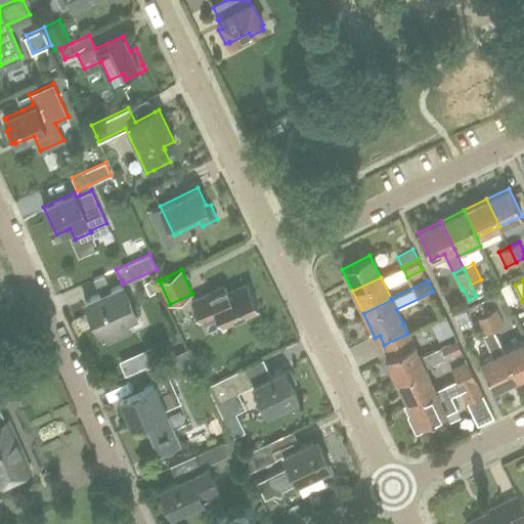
[(99,293),(84,300),(98,332),(102,340),(106,339),(106,340),(129,330),(125,319),(136,315),(123,284),(122,282),(122,284),(111,288),(99,293)]
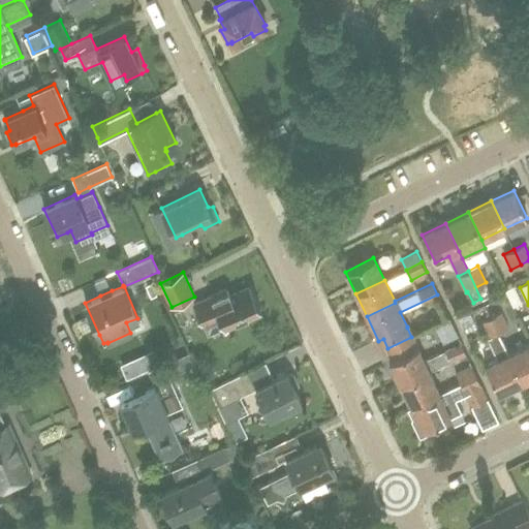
[(514,306),(521,302),(514,285),(505,289),(514,306)]
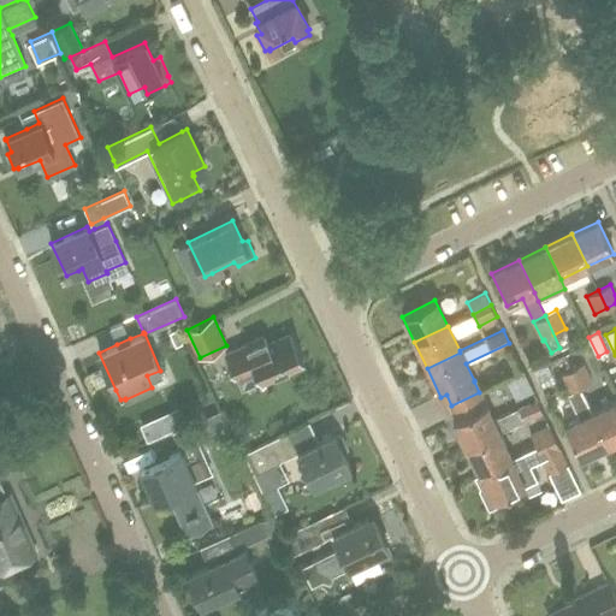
[(262,336),(225,351),(236,377),(242,389),(262,380),(268,377),(301,363),(300,360),(302,359),(296,345),(294,347),(288,333),(268,342),(266,343),(262,336)]
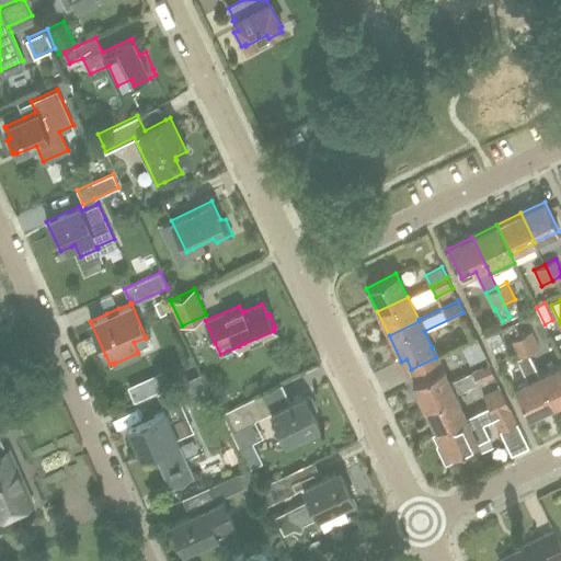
[(485,336),(490,347),(503,342),(497,331),(485,336)]
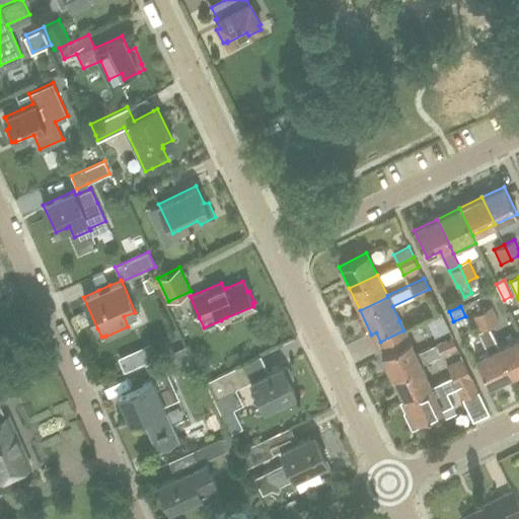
[(480,310),(489,325),(499,320),(491,306),(480,310)]
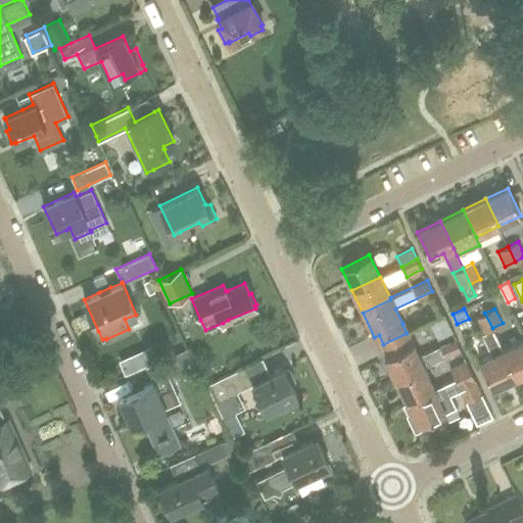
[(481,333),(492,328),(484,313),(474,318),(481,333)]
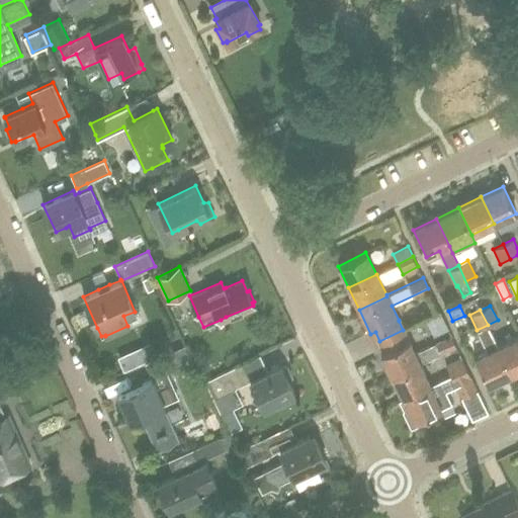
[(419,363),(420,364),(455,347),(450,337),(414,354),(403,330),(379,341),(384,352),(380,354),(392,376),(419,363)]
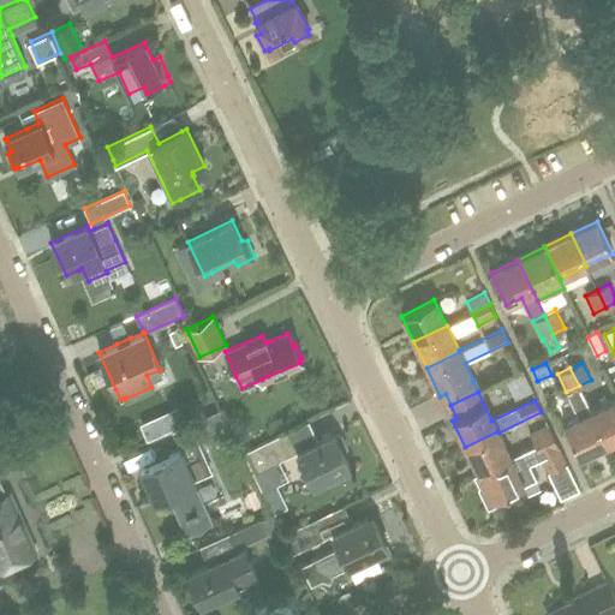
[(591,411),(581,393),(569,399),(578,417),(563,424),(579,458),(605,445),(590,412),(591,411)]
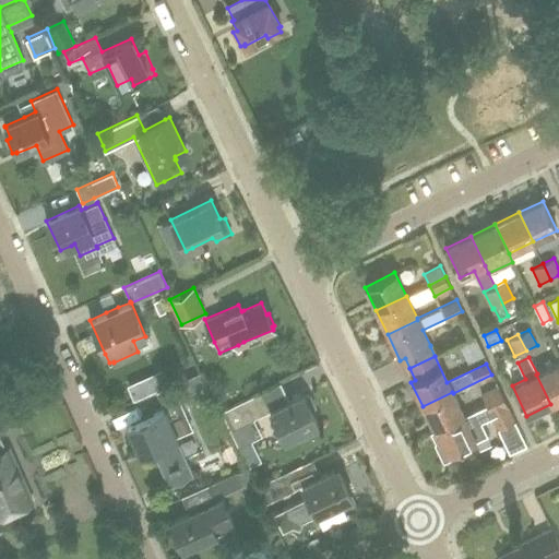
[(550,404),(558,400),(558,363),(537,373),(536,375),(550,404)]
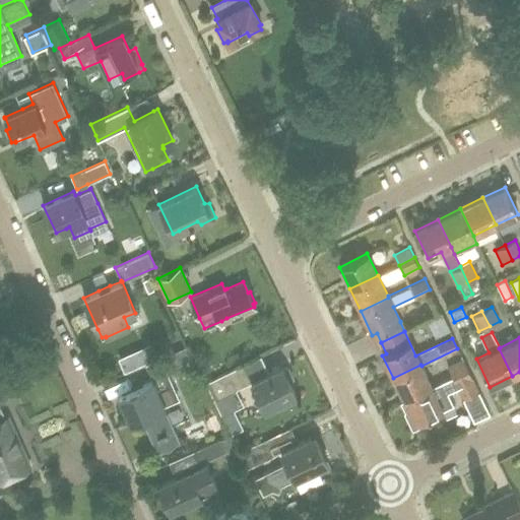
[(190,345),(146,365),(152,380),(154,384),(157,390),(169,385),(164,373),(170,370),(196,358),(190,345)]
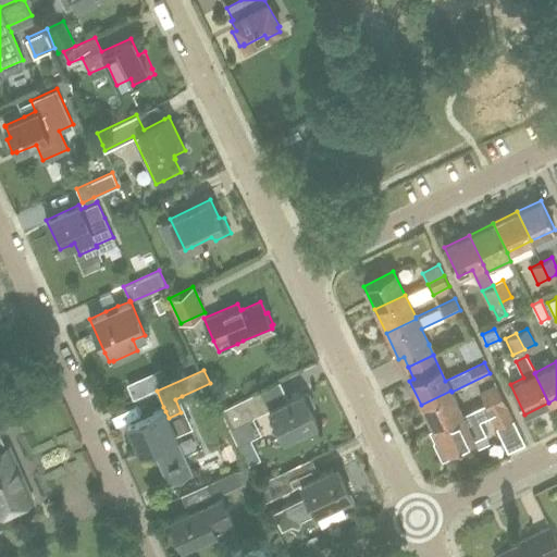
[(485,404),(502,396),(496,383),(479,392),(485,404)]
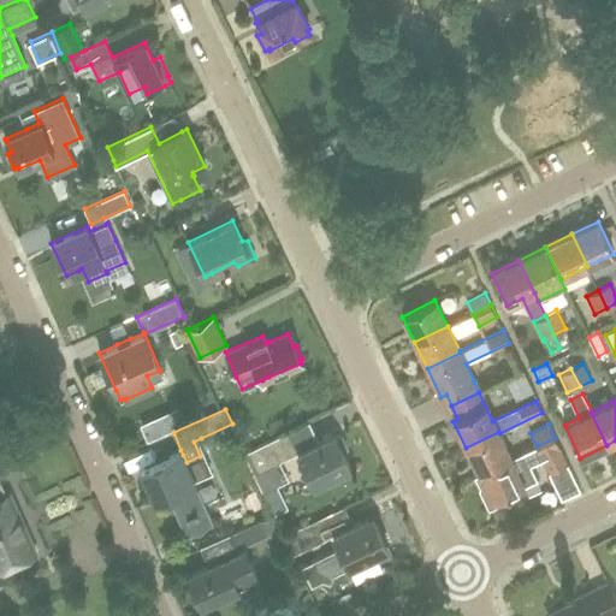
[(297,434),(302,446),(320,438),(315,426),(297,434)]
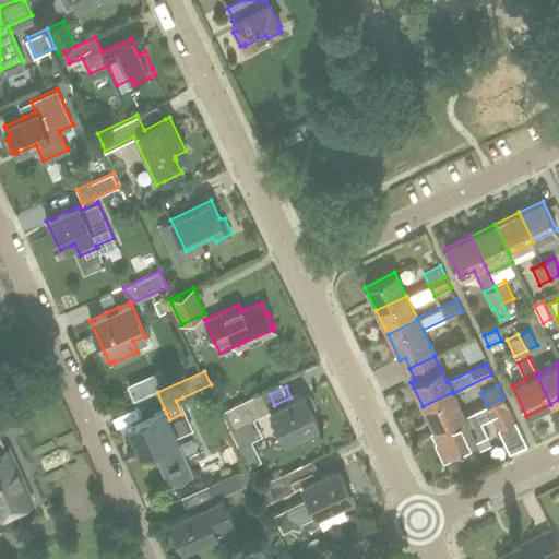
[(261,392),(222,412),(239,448),(252,441),(244,424),(254,419),(271,411),(270,409),(261,392)]
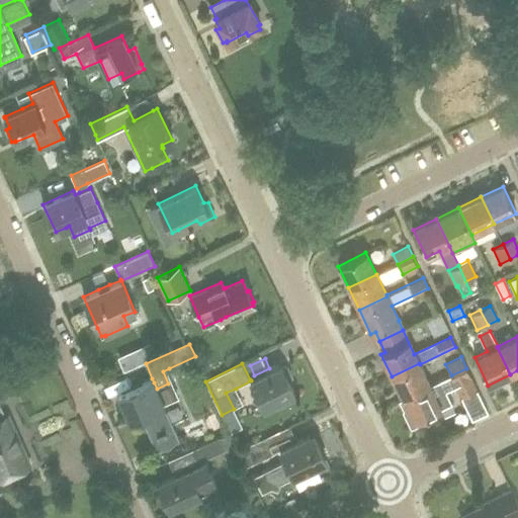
[(420,364),(419,363),(392,376),(402,399),(430,385),(420,364)]
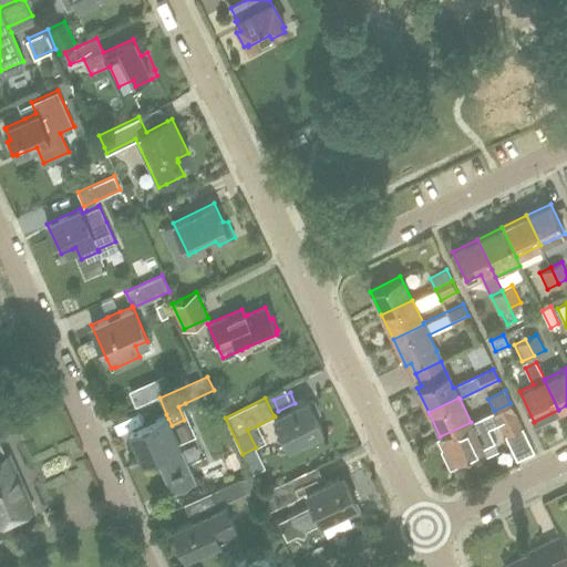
[(292,406),(274,415),(275,416),(288,446),(322,430),(316,415),(318,414),(319,411),(313,400),(311,400),(308,401),(308,399),(292,406)]
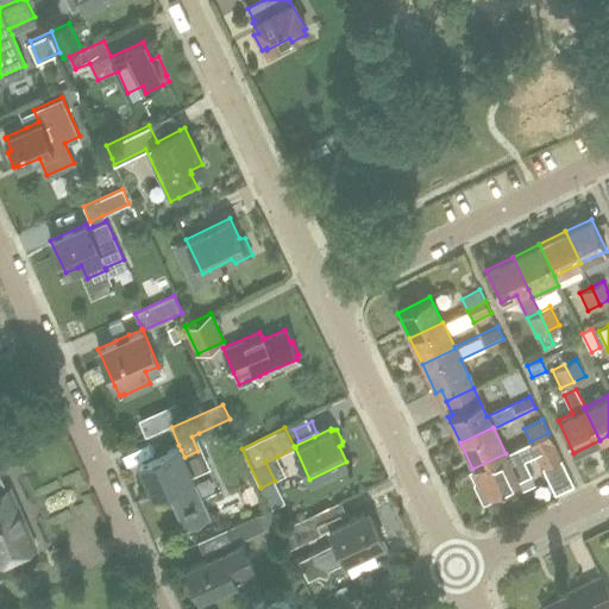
[(506,453),(472,469),(478,482),(475,483),(484,503),(503,494),(501,489),(519,481),(532,473),(525,459),(535,454),(541,466),(560,458),(548,433),(531,441),(506,453)]
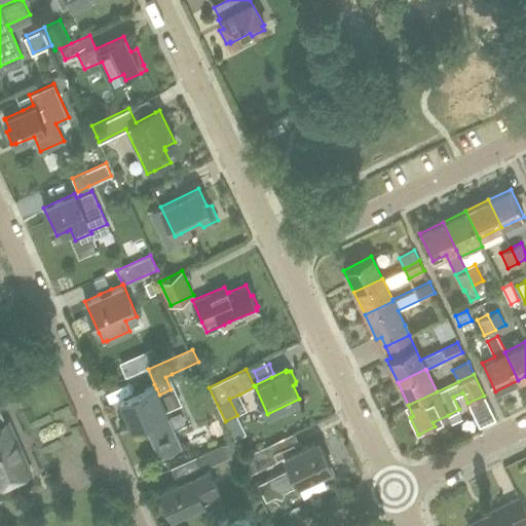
[(154,384),(119,400),(132,427),(145,421),(154,443),(160,440),(160,442),(168,438),(168,437),(174,434),(164,413),(166,412),(181,406),(174,388),(171,389),(159,395),(156,388),(154,384)]
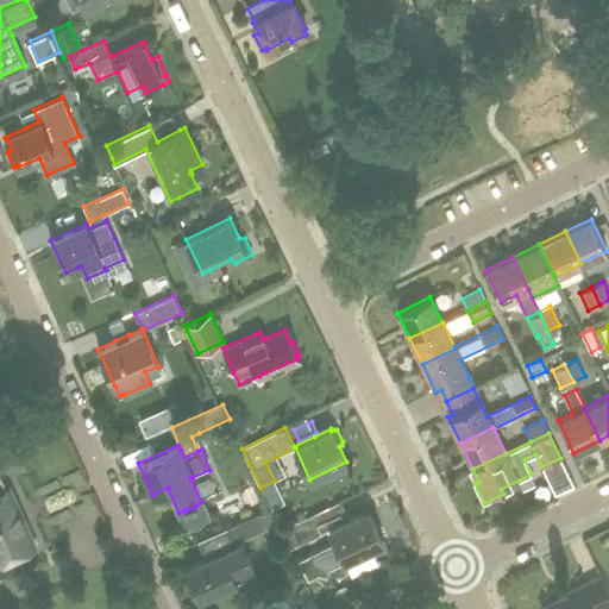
[(1,449),(0,449),(0,562),(36,546),(25,523),(26,523),(25,521),(23,522),(18,513),(20,512),(20,509),(19,509),(10,487),(6,488),(0,472),(0,470),(8,466),(1,449)]
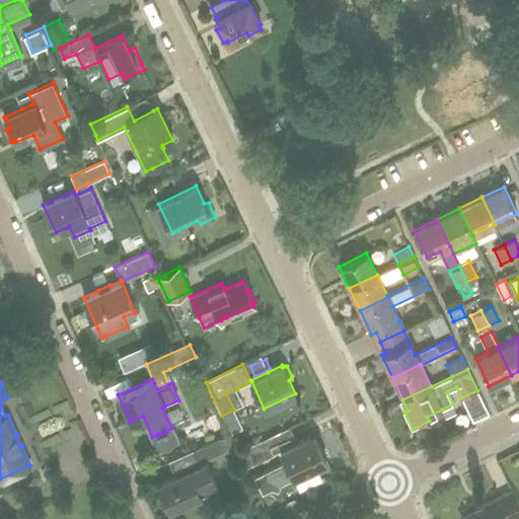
[(184,399),(168,408),(179,432),(197,425),(184,399)]
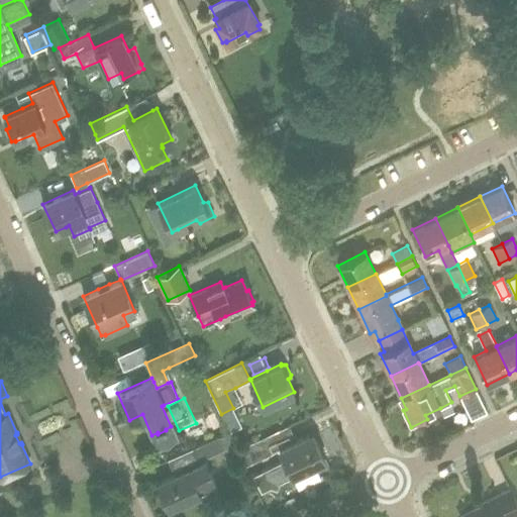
[(475,414),(479,424),(494,418),(489,407),(475,414)]
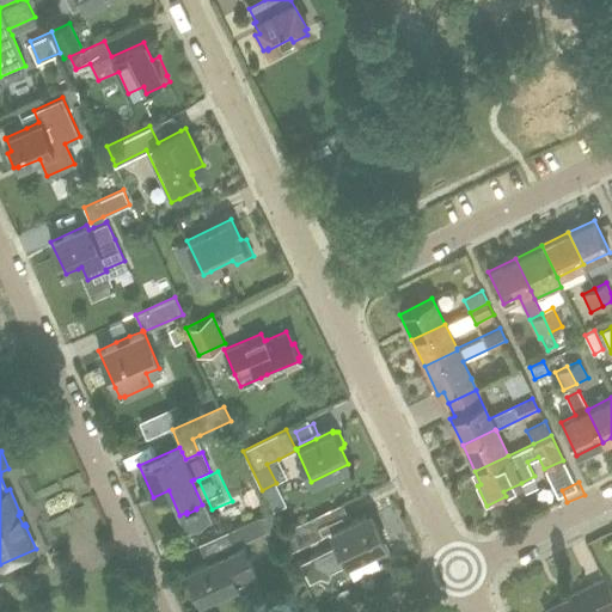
[(320,510),(281,530),(289,549),(330,531),(328,526),(320,510)]
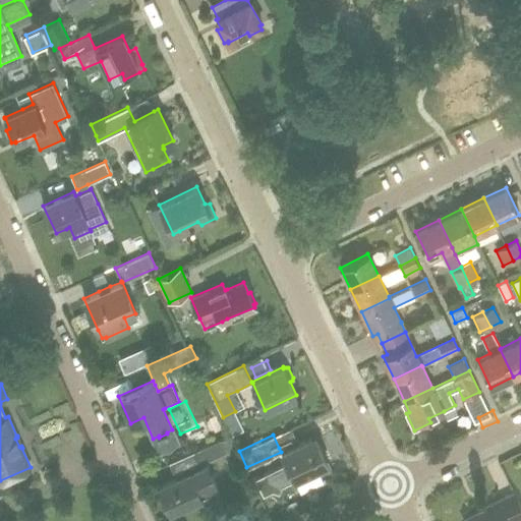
[(286,462),(255,477),(263,494),(273,489),(279,491),(282,485),(327,463),(313,436),(298,443),(296,440),(279,448),(281,452),(286,462)]
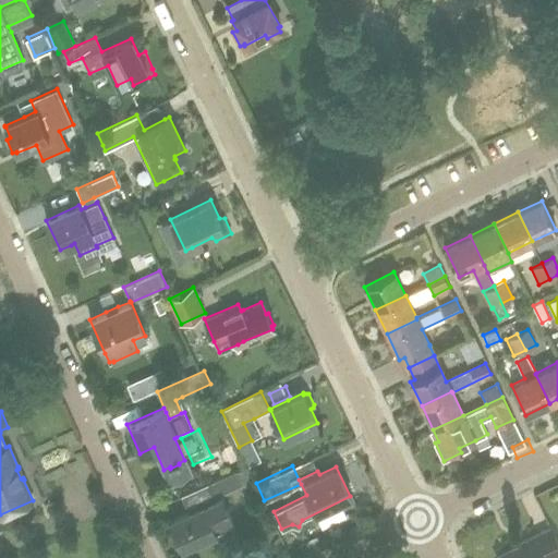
[(239,470),(208,484),(215,497),(240,485),(244,483),(239,470)]
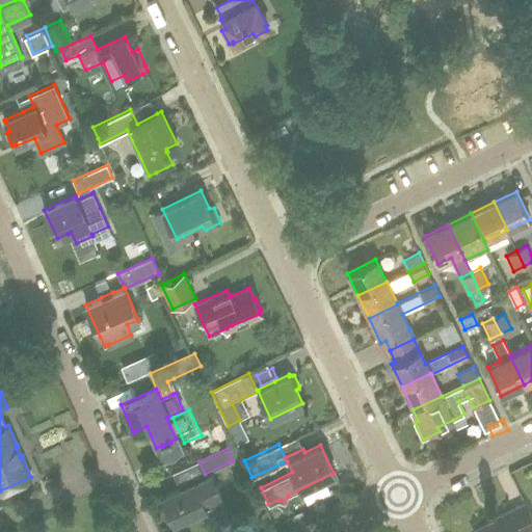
[(180,488),(162,497),(174,523),(177,522),(179,526),(194,520),(192,514),(206,508),(204,504),(221,496),(212,474),(206,477),(180,488)]
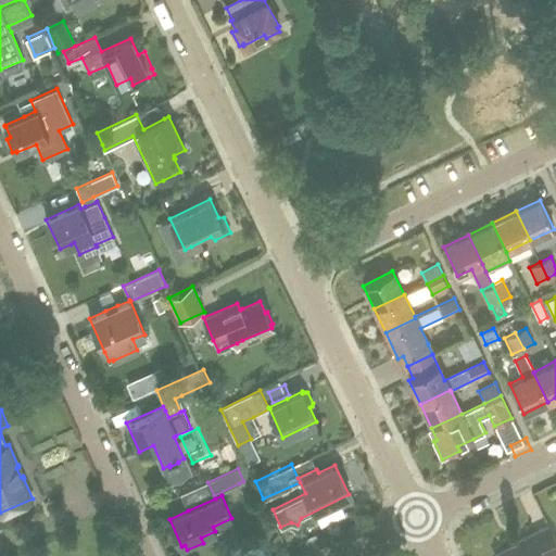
[(555,536),(552,528),(493,555),(551,555),(555,554),(555,536)]
